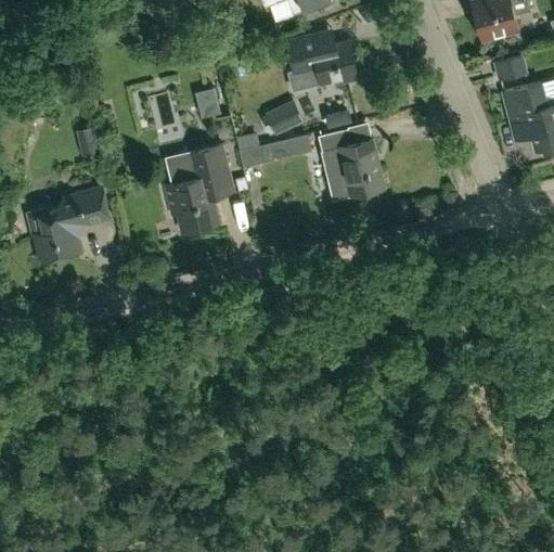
[(262,0),(266,8),(271,5),(277,22),(306,10),(332,0),(262,0)]
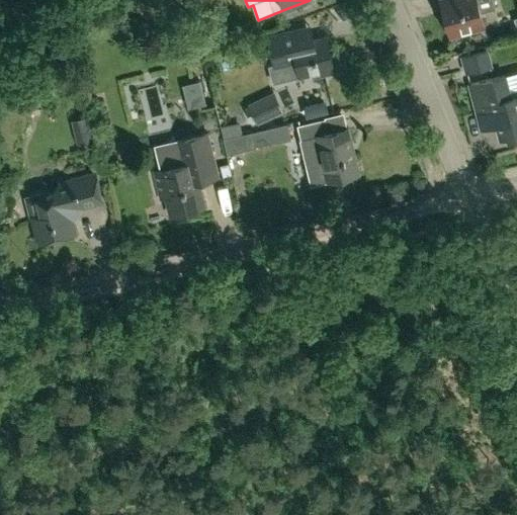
[(450,37),(484,28),(481,15),(496,11),(493,0),(458,0),(441,5),(450,37)]
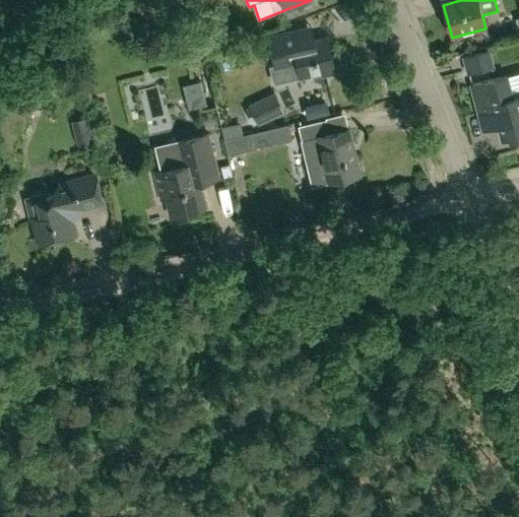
[(315,42),(312,27),(268,38),(276,68),(297,63),(301,78),(314,75),(315,79),(336,74),(328,39),(315,42)]
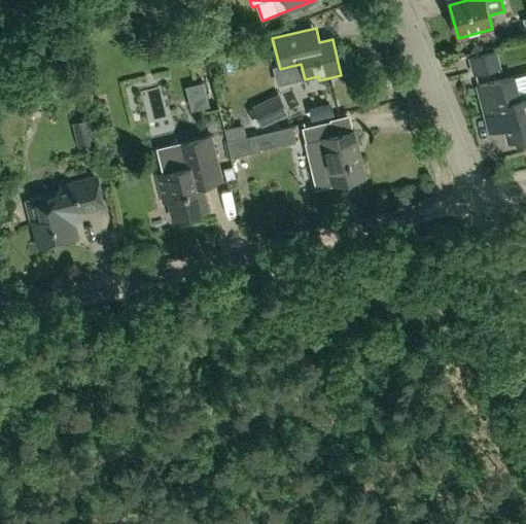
[(469,60),(474,77),(502,69),(497,51),(469,60)]
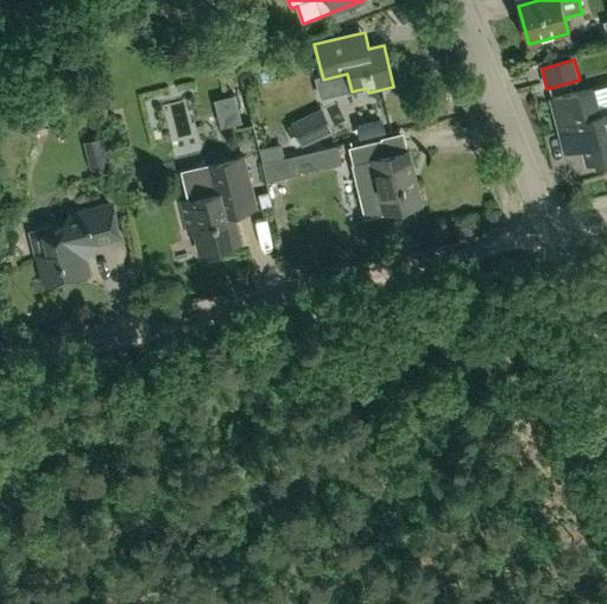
[(606,114),(594,119),(587,93),(547,103),(556,138),(574,132),(583,165),(596,163),(598,166),(606,163),(606,114)]
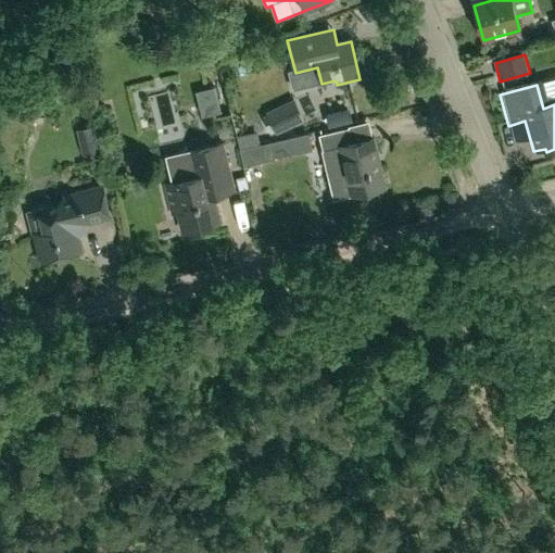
[(295,101),(266,115),(276,136),(305,122),(295,101)]
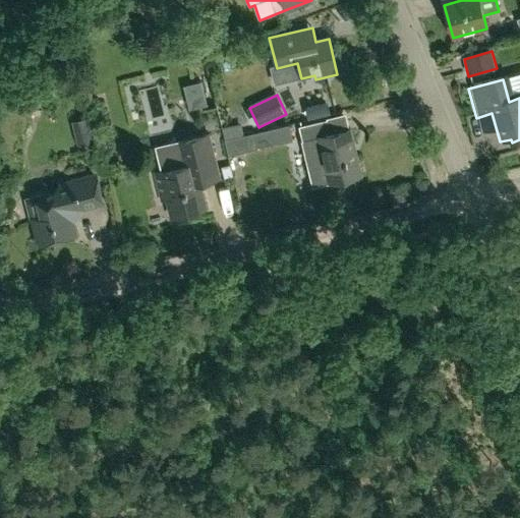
[(331,134),(328,121),(299,127),(313,187),(361,176),(350,130),(331,134)]
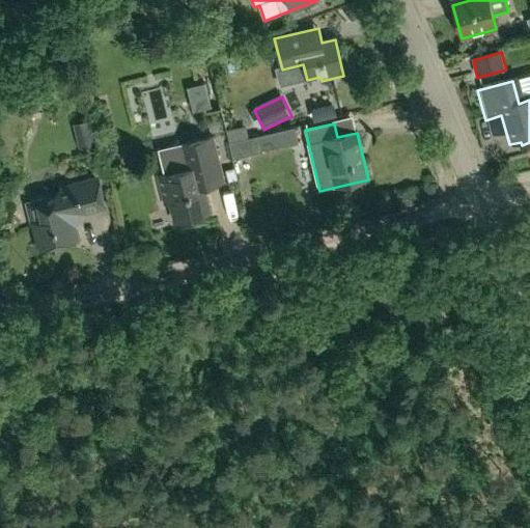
[(296,128),(280,132),(283,144),(284,147),(300,144),(296,128)]
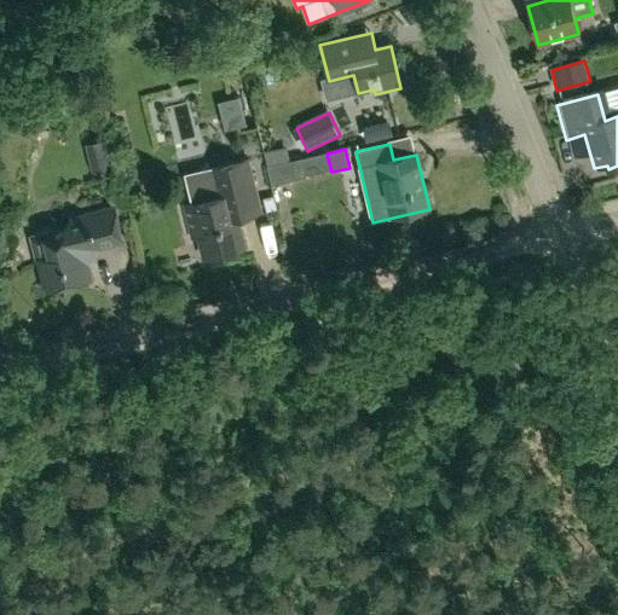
[(261,216),(255,191),(248,161),(214,169),(220,198),(185,207),(194,241),(200,239),(204,260),(246,250),(238,221),(261,216)]
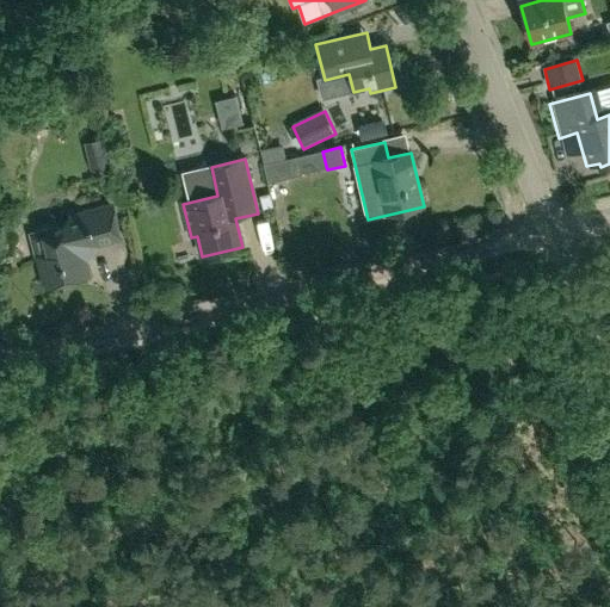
[(271,202),(282,200),(277,184),(303,177),(299,159),(263,167),(267,186),(271,202)]
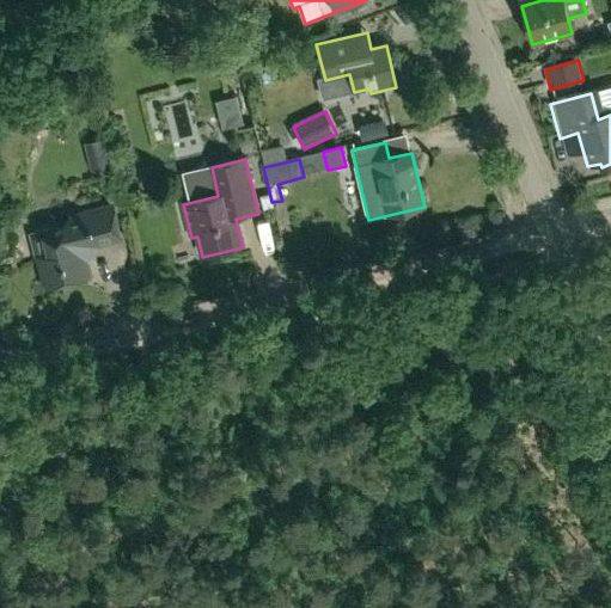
[(120,239),(111,208),(72,217),(63,233),(55,234),(54,229),(29,237),(35,259),(40,258),(47,286),(89,275),(85,259),(95,246),(120,239)]
